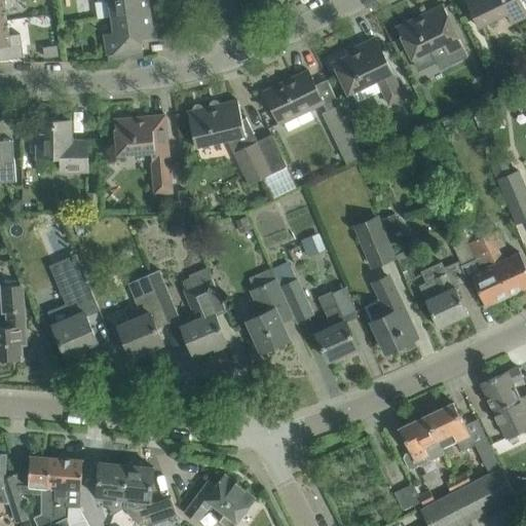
[(0,0),(0,21),(7,21),(5,5),(16,3),(15,0),(0,0)]
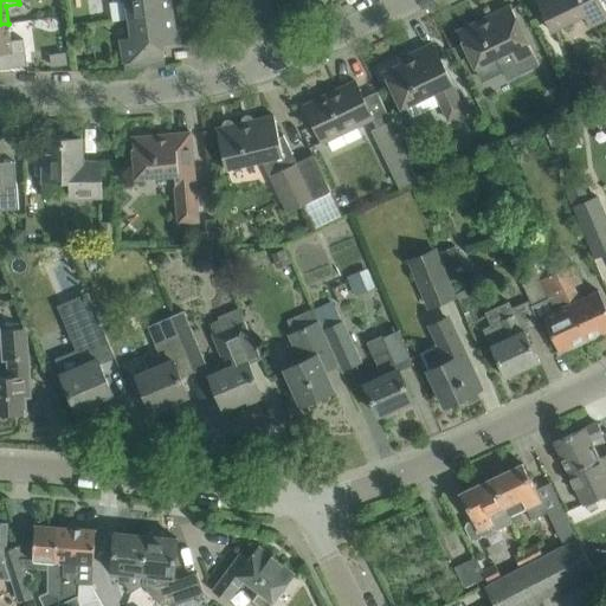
[(114,0),(115,2),(127,0),(129,19),(173,12),(171,0),(114,0)]
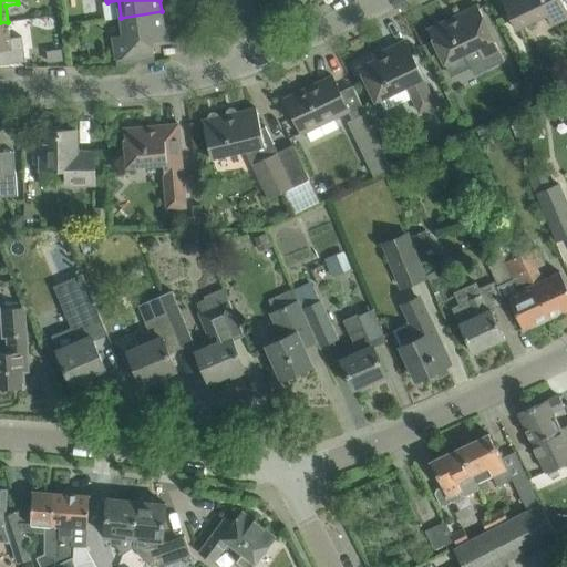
[(566,18),(566,10),(562,0),(502,0),(516,29),(547,14),(552,26),(566,18)]
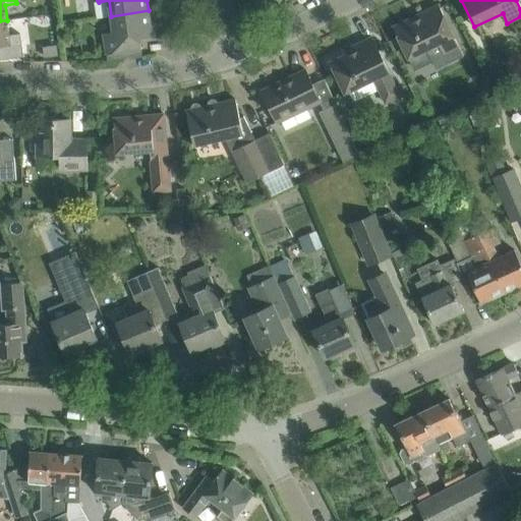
[(439,5),(393,26),(414,69),(432,61),(437,69),(464,56),(439,5)]
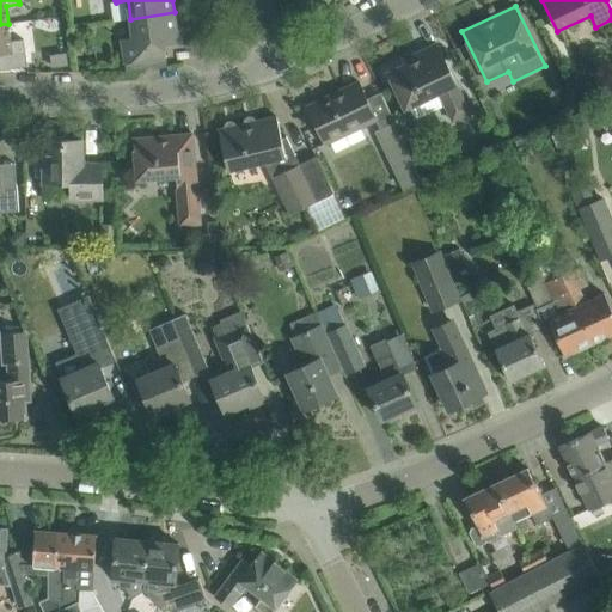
[(169,67),(166,57),(165,44),(183,42),(181,30),(177,30),(175,12),(130,19),(133,37),(122,40),(126,63),(127,71),(169,67)]
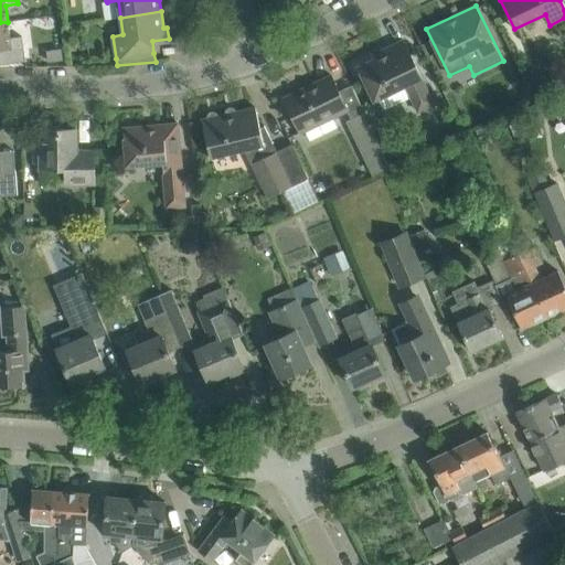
[(8,22),(0,22),(0,64),(25,62),(22,36),(10,39),(8,22)]
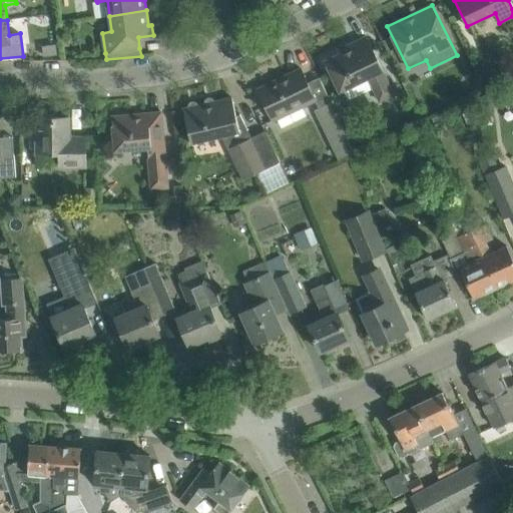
[(367,36),(339,50),(341,53),(325,61),(340,92),(369,78),(380,101),(395,94),(367,36)]
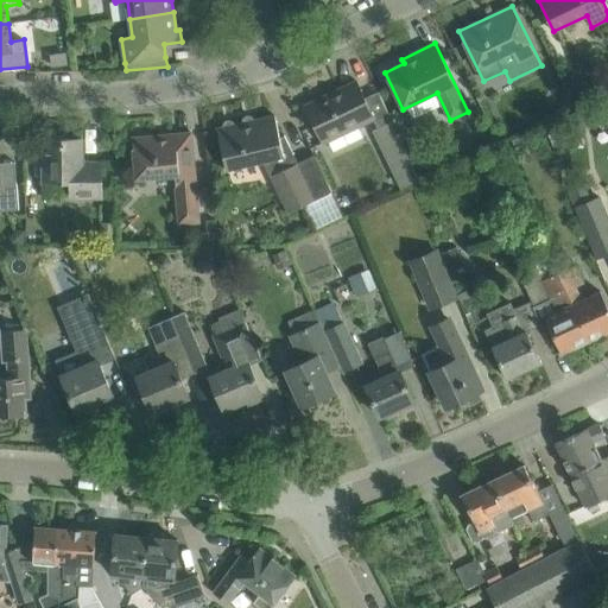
[(305,106),(324,144),(374,120),(378,128),(393,121),(379,92),(365,99),(356,81),(305,106)]
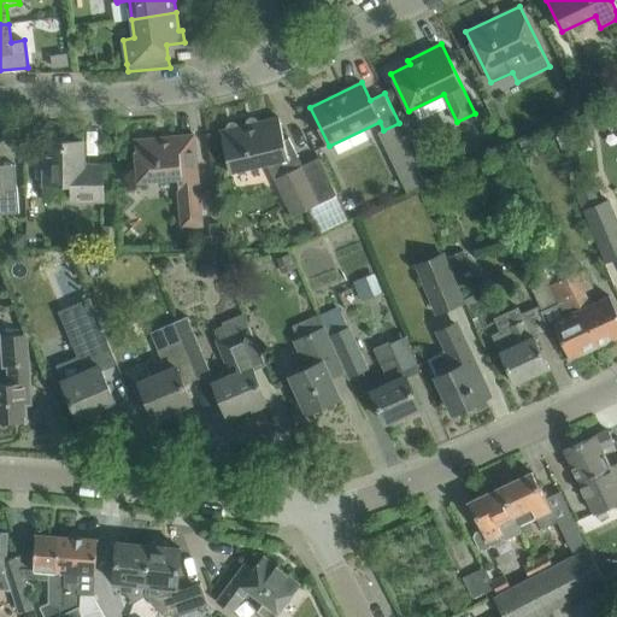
[(285,176),(301,211),(303,212),(338,195),(319,158),(303,165),(289,137),(285,140),(280,117),(258,122),(257,119),(253,117),(250,118),(247,121),(246,124),(239,127),(236,123),(233,122),(229,123),(227,125),(227,129),(221,130),(230,172),(266,164),(275,181),(285,176)]
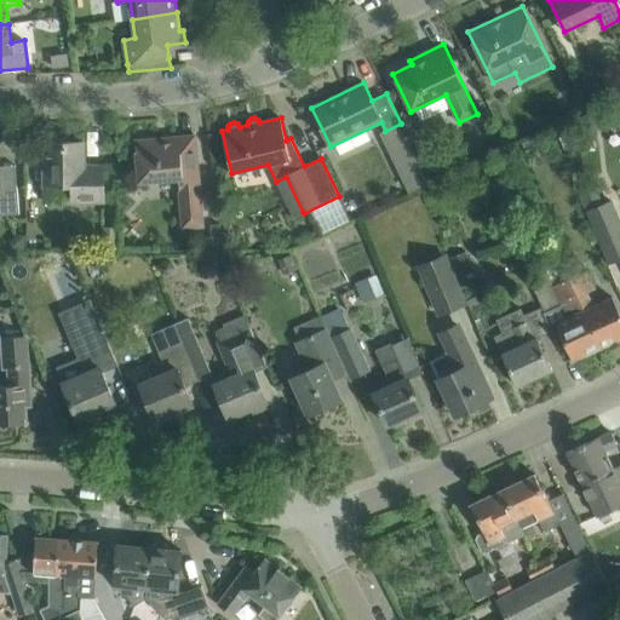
[(204,227),(195,136),(178,137),(178,142),(160,143),(160,138),(136,141),(139,182),(178,179),(183,228),(204,227)]
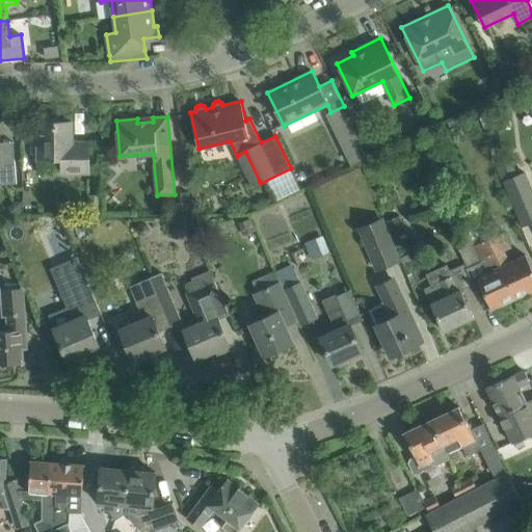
[(89,173),(89,142),(75,142),(75,139),(72,139),(72,122),(57,122),(57,118),(44,118),(44,123),(38,123),(38,141),(35,141),(35,155),(38,155),(38,159),(62,159),(62,173),(89,173)]
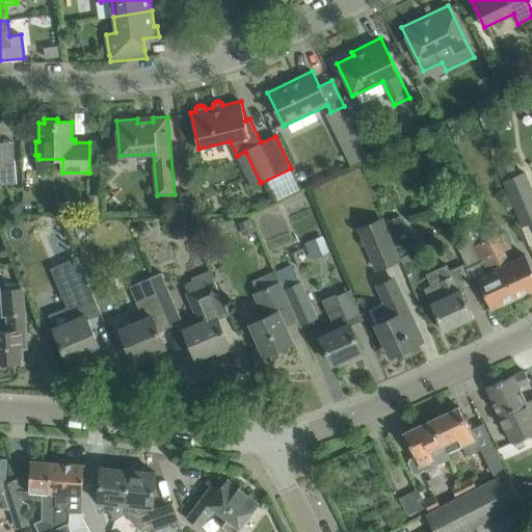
[(455,118),(447,123),(451,131),(459,127),(455,118)]
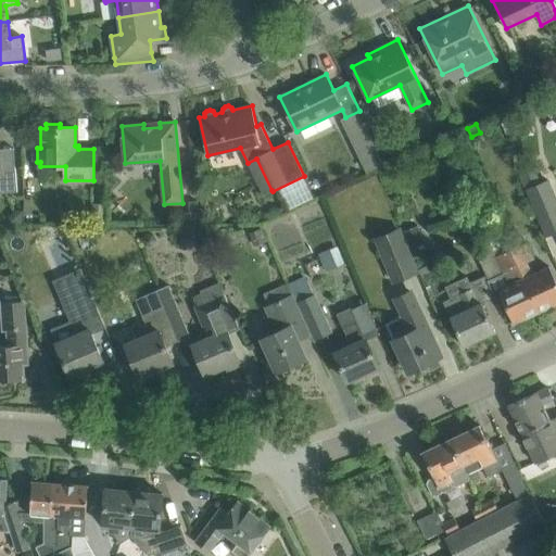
[(459,135),(443,142),(447,153),(464,147),(459,135)]
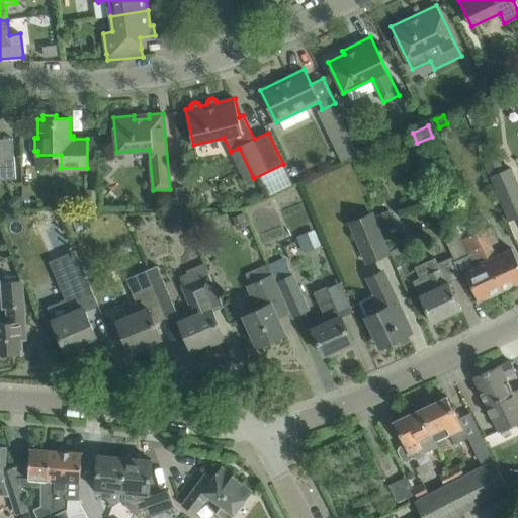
[(347,141),(334,148),(341,161),(354,153),(347,141)]
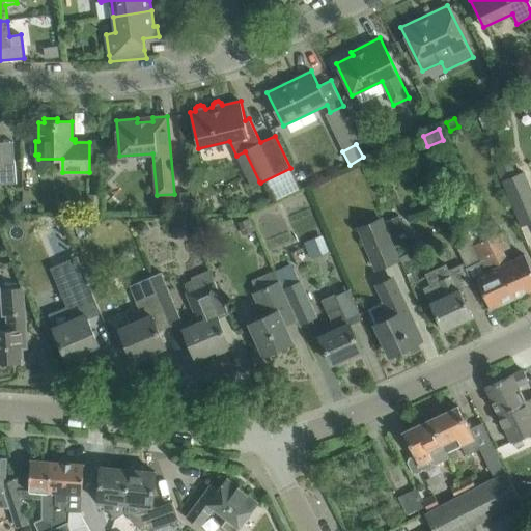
[(0,184),(17,184),(15,159),(0,159),(0,184)]
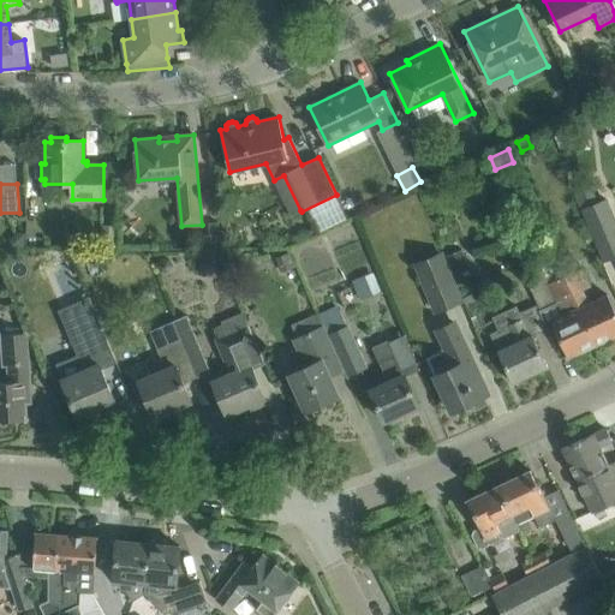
[(603,262),(614,256),(614,220),(607,199),(581,210),(603,262)]
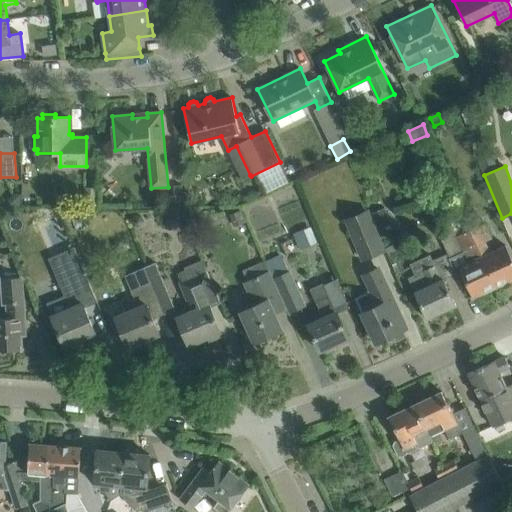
[(13,193),(8,198),(8,206),(21,206),(21,193),(13,193)]
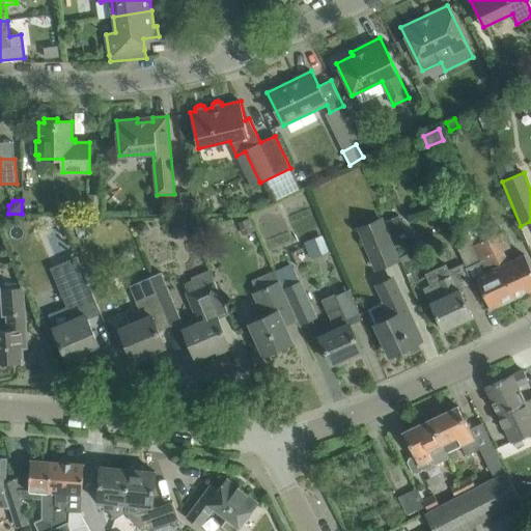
[(392,238),(406,231),(399,215),(386,220),(392,238)]
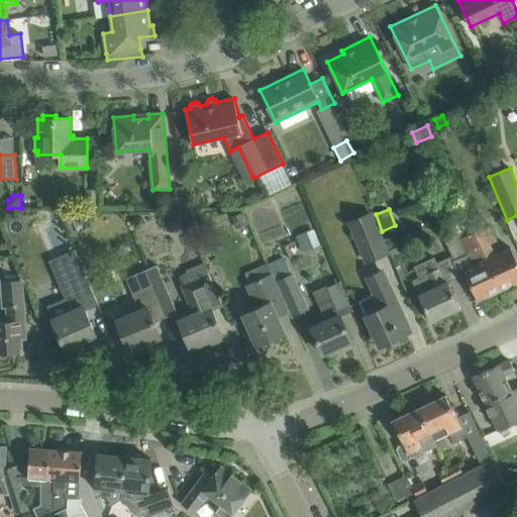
[(231,216),(237,228),(249,223),(244,211),(231,216)]
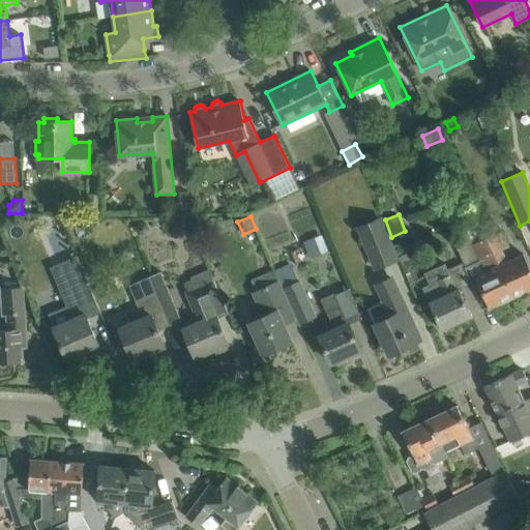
[(376,267),(396,259),(380,218),(359,228),(376,267)]
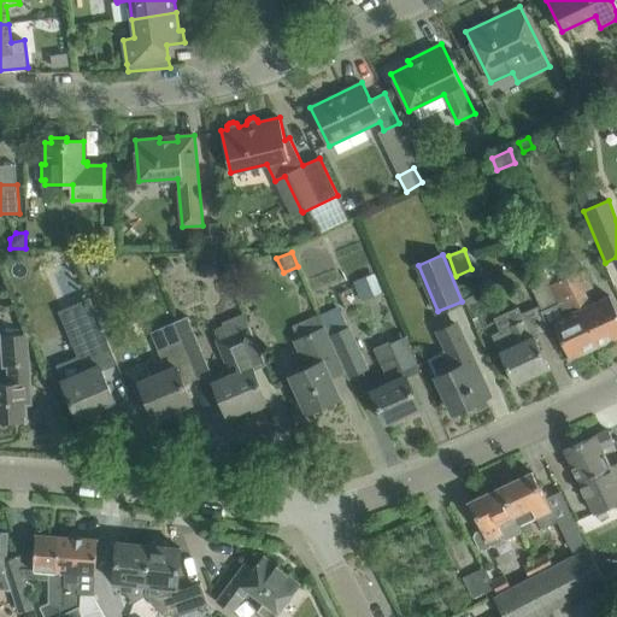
[(598,345),(616,336),(616,311),(610,297),(592,304),(586,291),(593,287),(585,268),(566,276),(598,345)]
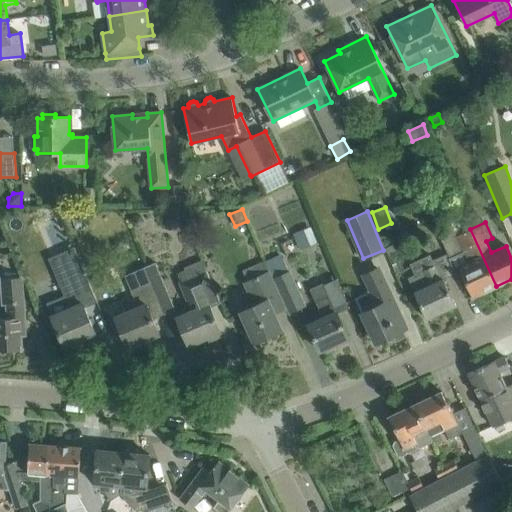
[(311,229),(294,236),(300,250),(317,242),(311,229)]
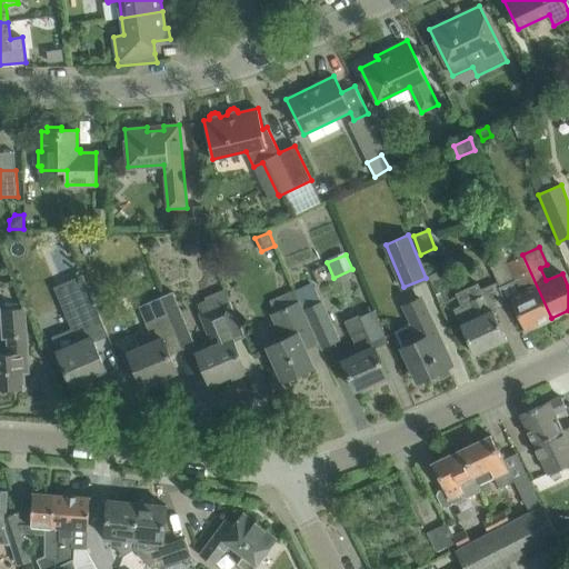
[(551,318),(522,255),(491,269),(500,286),(498,287),(503,300),(510,297),(526,330),(551,318)]
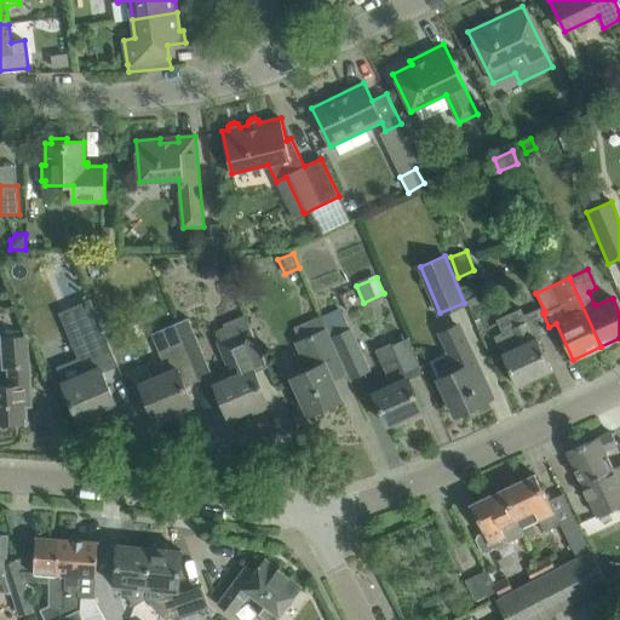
[(543,313),(540,306),(523,315),(521,309),(497,320),(503,333),(495,336),(504,354),(503,354),(517,385),(552,369),(538,338),(551,332),(549,327),(543,313)]
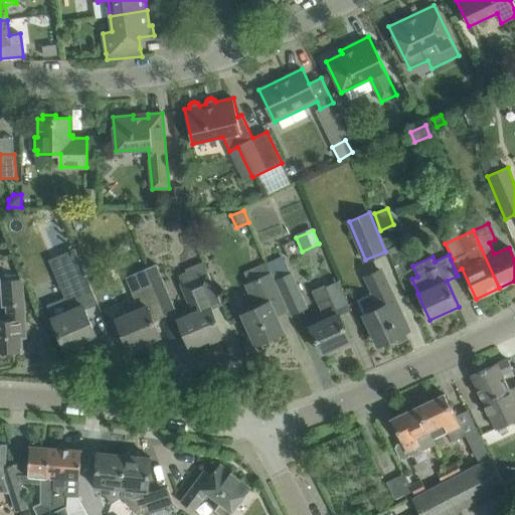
[(268,264),(292,317),(307,309),(291,274),(290,274),(283,261),(271,266),(269,263),(268,264)]
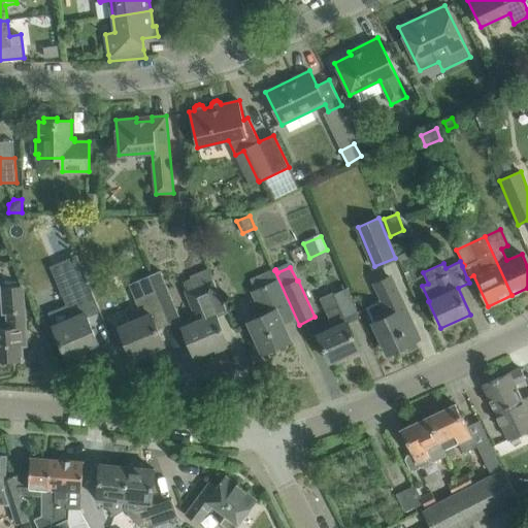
[(299,325),(274,270),(272,271),(272,269),(249,281),(254,292),(264,315),(249,323),(262,352),(291,339),(284,325),(295,320),(297,326),(299,325)]
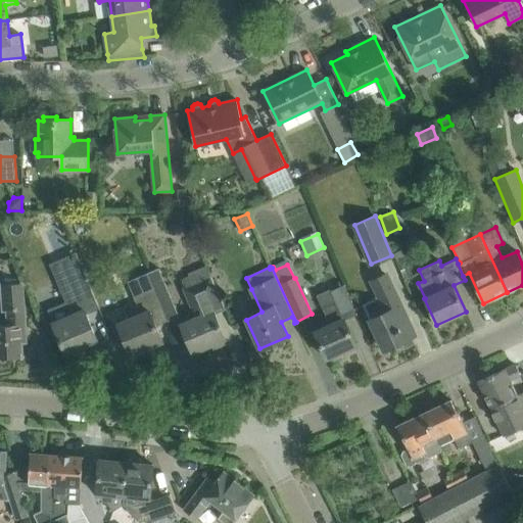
[(167,287),(158,268),(147,273),(155,292),(167,287)]
